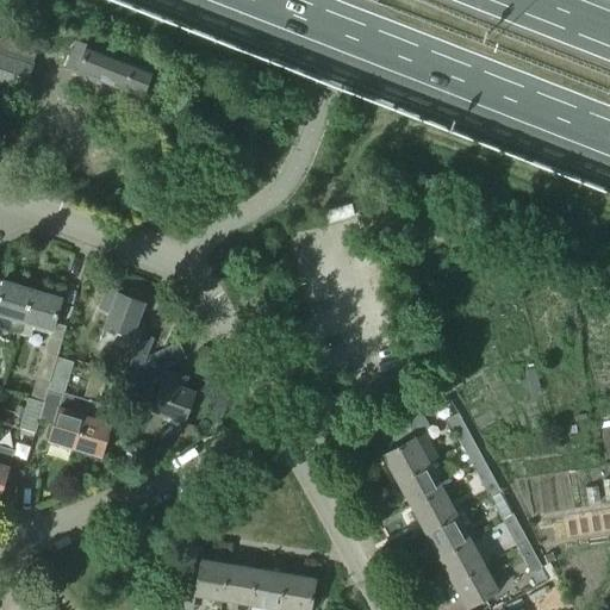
[(0,86),(23,95),(35,63),(33,63),(38,49),(19,42),(22,35),(4,27),(0,38),(0,86)]
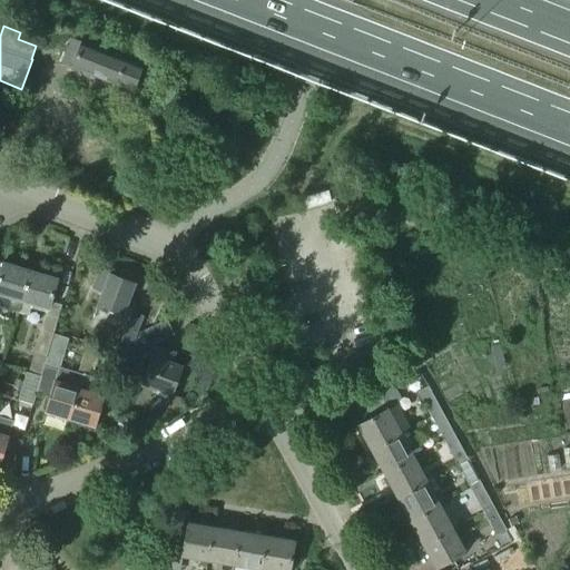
[(80,43),(66,39),(57,64),(71,68),(130,90),(139,66),(80,43)]
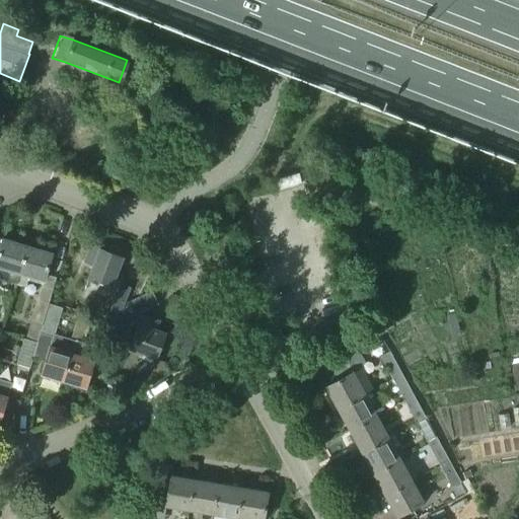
[(299,175),(278,180),(280,190),(301,184),(299,175)]
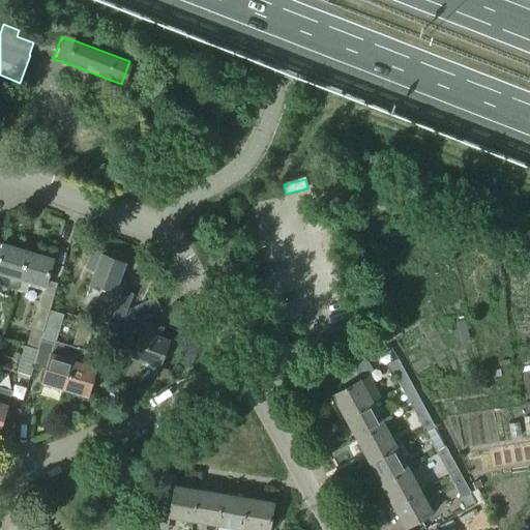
[(0,286),(7,289),(17,292),(27,254),(2,246),(0,253),(0,286)]
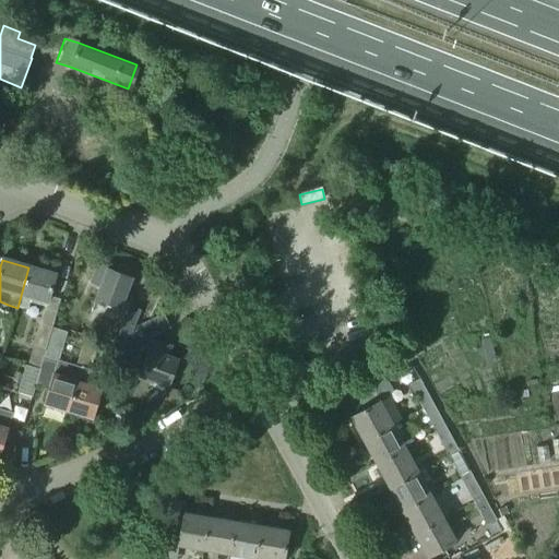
[(28,268),(18,308),(28,310),(31,300),(47,305),(49,296),(56,276),(28,268)]
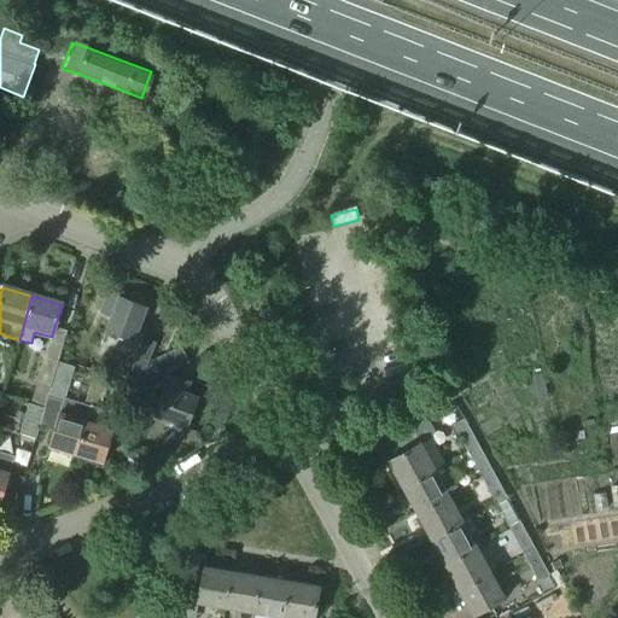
[(108,296),(99,315),(111,320),(104,337),(139,350),(146,332),(138,328),(145,310),(108,296)]
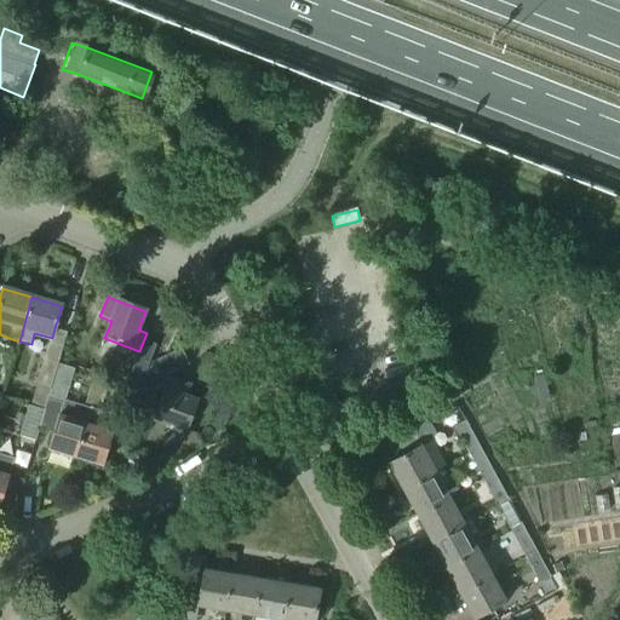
[(148,365),(142,388),(189,363),(182,348),(148,365)]
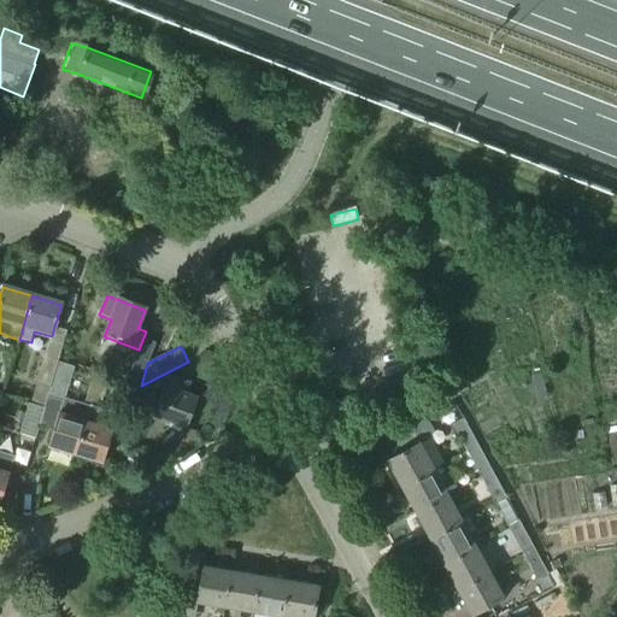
[(37,382),(35,393),(47,397),(58,362),(59,357),(45,352),(35,382),(37,382)]
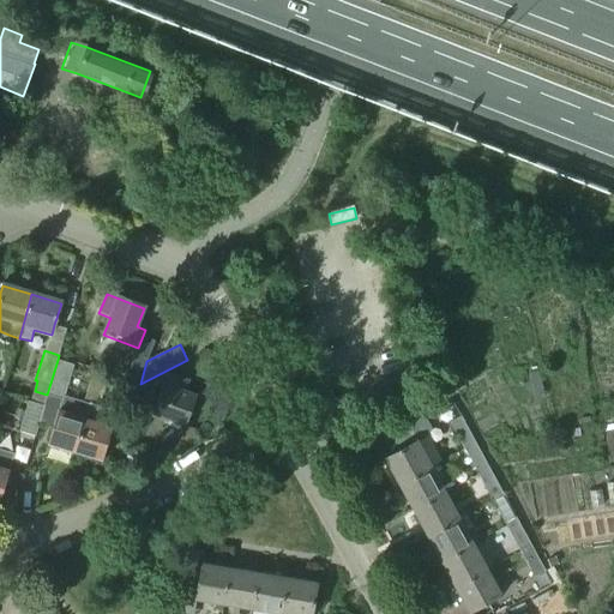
[(133,357),(126,380),(140,384),(146,361),(133,357)]
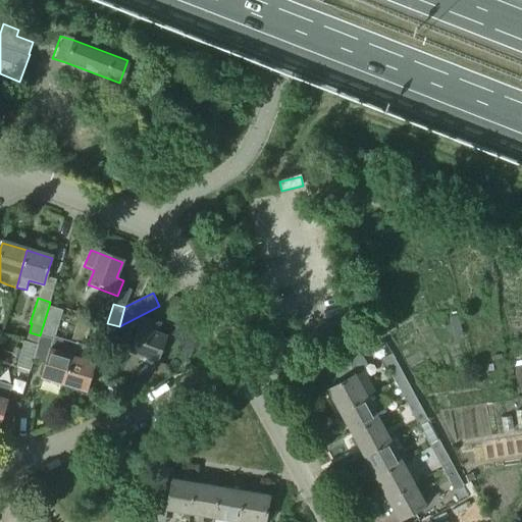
[(49,306),(40,335),(53,340),(49,352),(41,378),(63,385),(71,359),(76,344),(72,342),(54,336),(63,310),(49,306)]
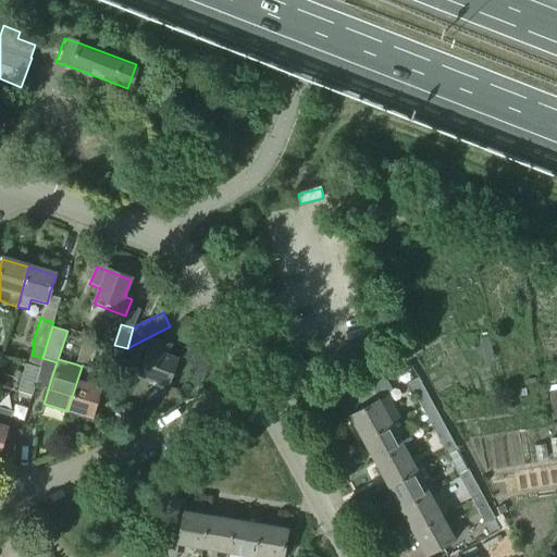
[(163,358),(168,348),(152,342),(148,353),(146,351),(143,360),(131,356),(125,370),(137,374),(136,376),(165,387),(175,362),(163,358)]
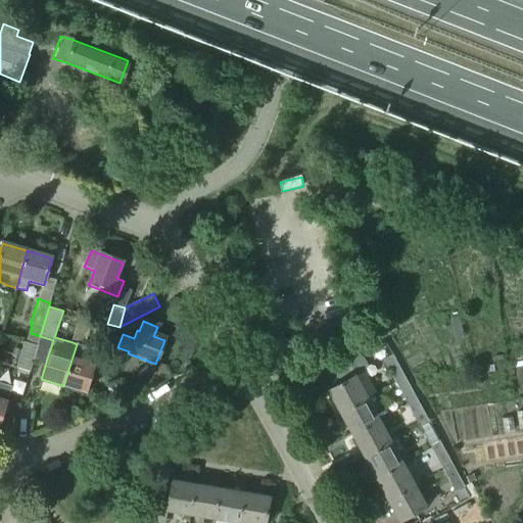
[(79,323),(76,333),(84,335),(87,326),(83,324),(79,323)]
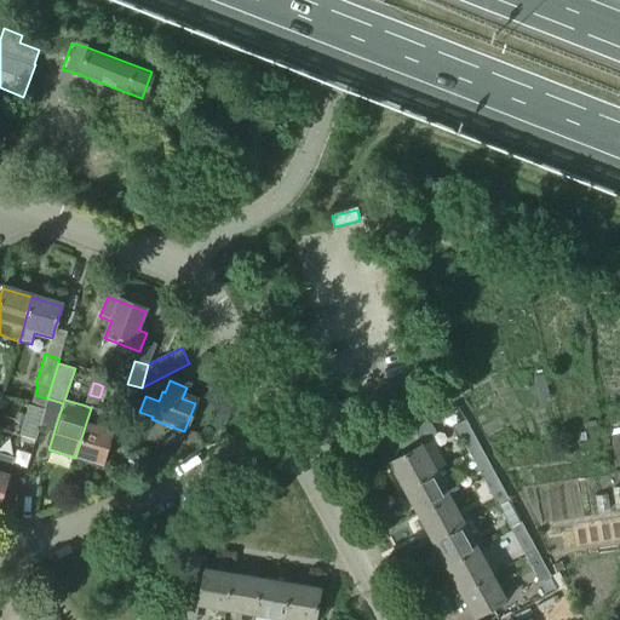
[(85,426),(75,458),(103,466),(113,434),(118,417),(96,409),(99,397),(90,395),(86,406),(91,408),(85,426)]
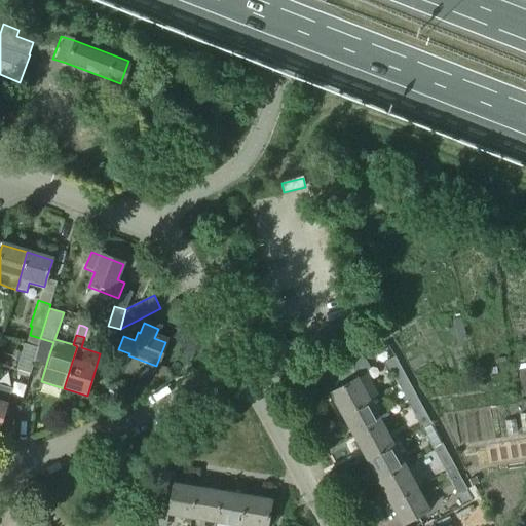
[(30,374),(37,348),(27,345),(25,344),(16,370),(30,374)]
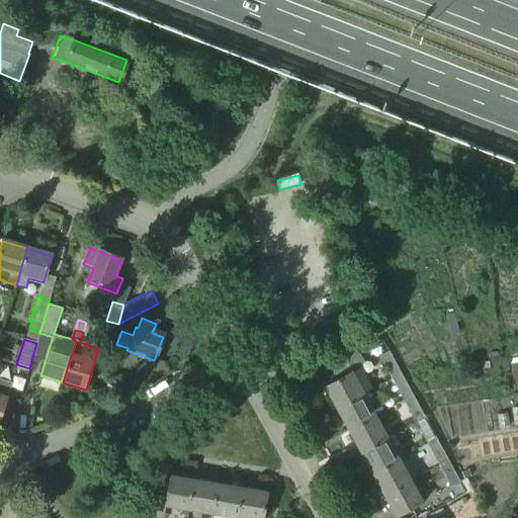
[(393,380),(397,378),(396,375),(400,372),(389,352),(379,357),(393,380)]
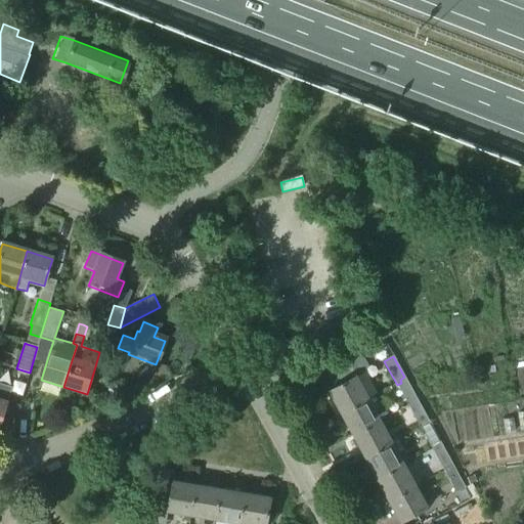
[(158,364),(153,376),(162,380),(167,368),(158,364)]
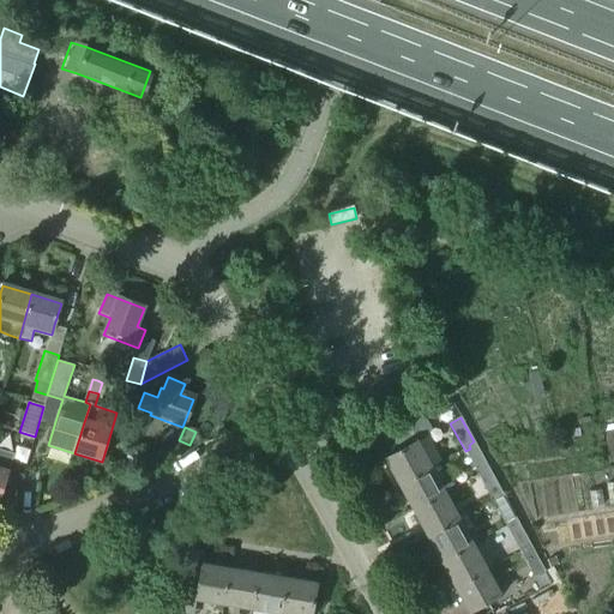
[(399,485),(431,468),(416,441),(385,459),(399,485)]
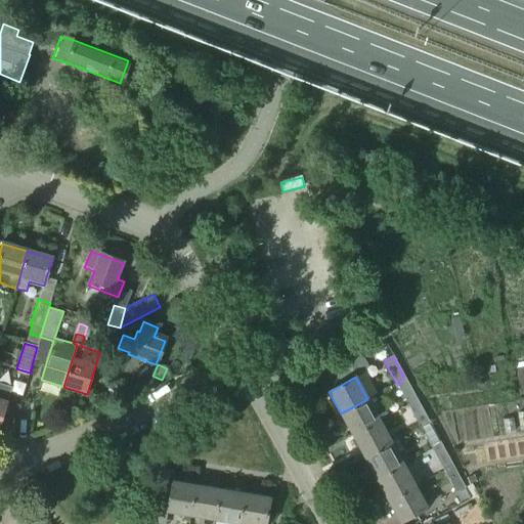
[(408,405),(417,400),(404,377),(400,380),(401,383),(397,385),(408,405)]
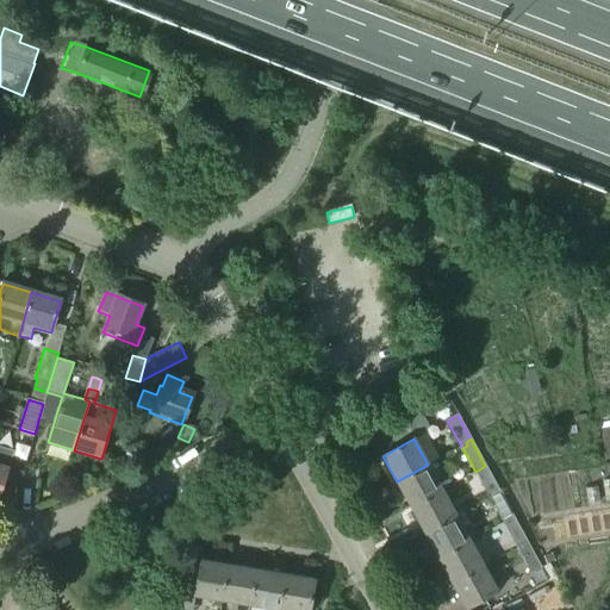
[(0,496),(8,471),(7,471),(12,455),(0,450),(0,496)]
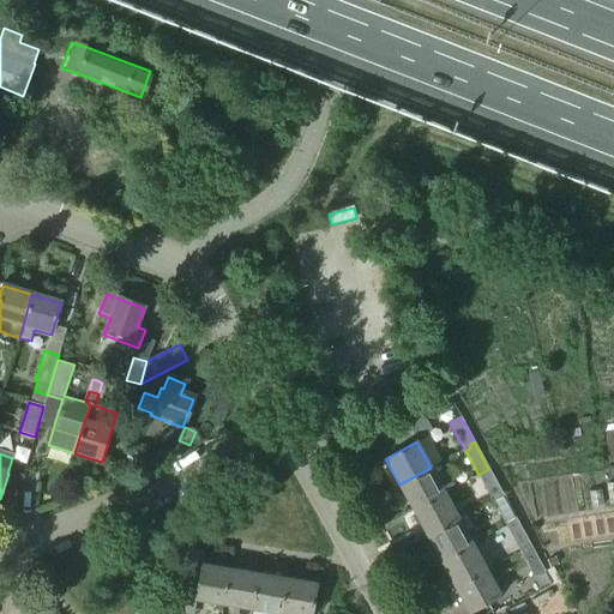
[(413,511),(445,493),(431,468),(399,485),(413,511)]
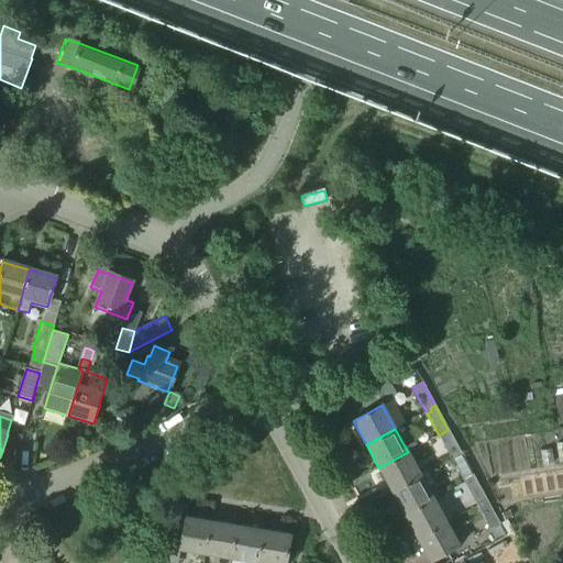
[(451,459),(461,453),(448,430),(439,435),(451,459)]
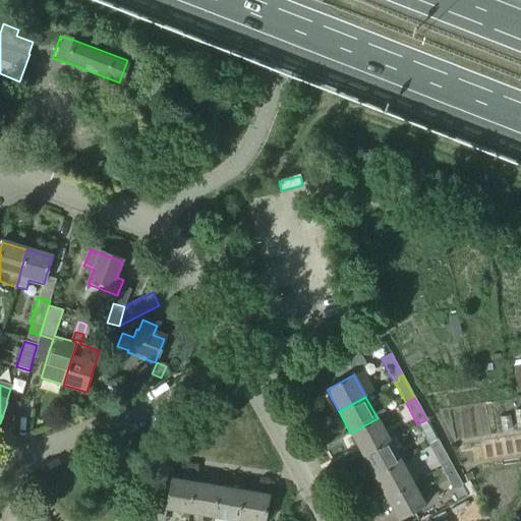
[(362,455),(389,440),(378,418),(350,433),(362,455)]
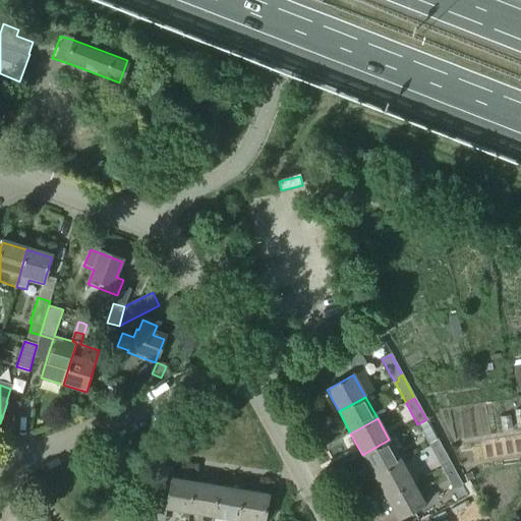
[(429,447),(439,442),(426,419),(417,424),(429,447)]
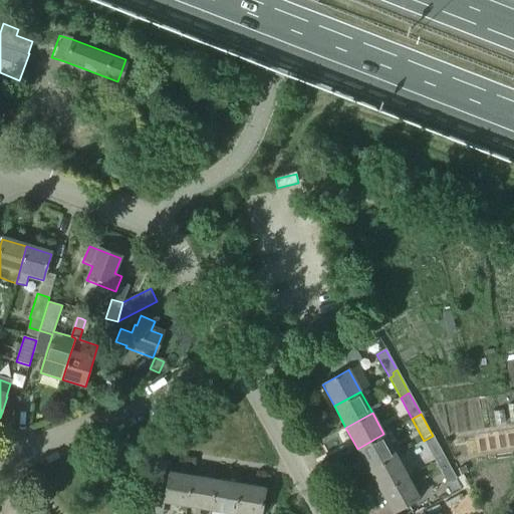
[(368,470),(396,456),(383,434),(357,449),(368,470)]
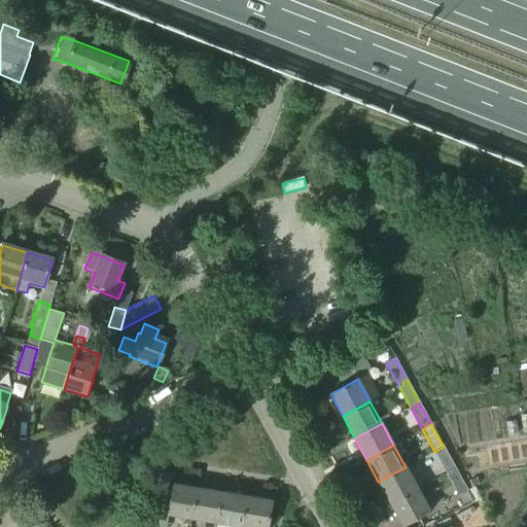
[(446,473),(455,468),(444,447),(434,452),(446,473)]
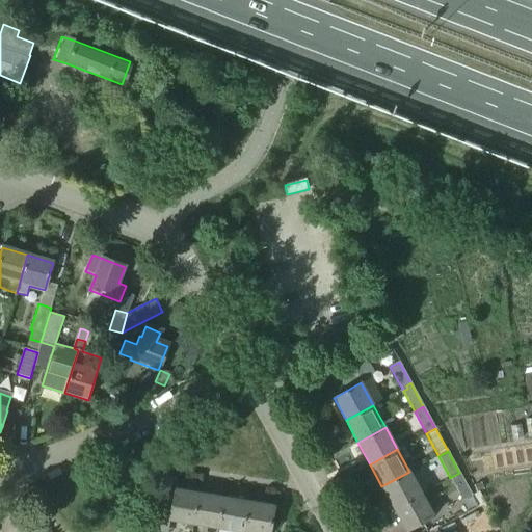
[(394,508),(421,494),(409,472),(381,486),(394,508)]
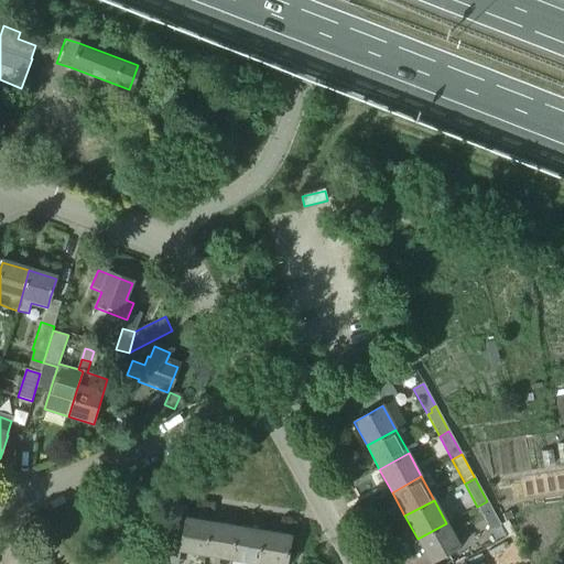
[(490,531),(500,525),(487,501),(477,507),(490,531)]
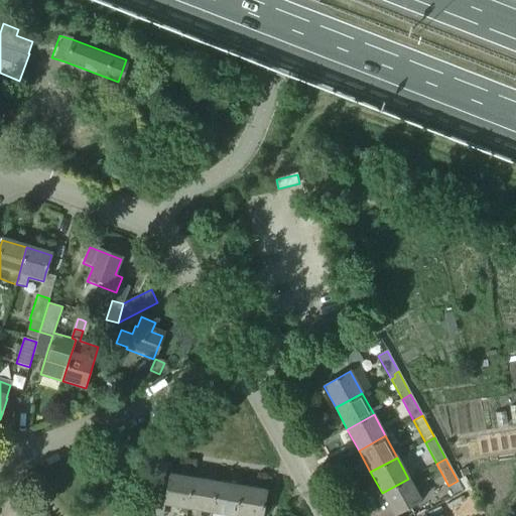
[(188,509),(194,478),(168,474),(163,505),(188,509)]
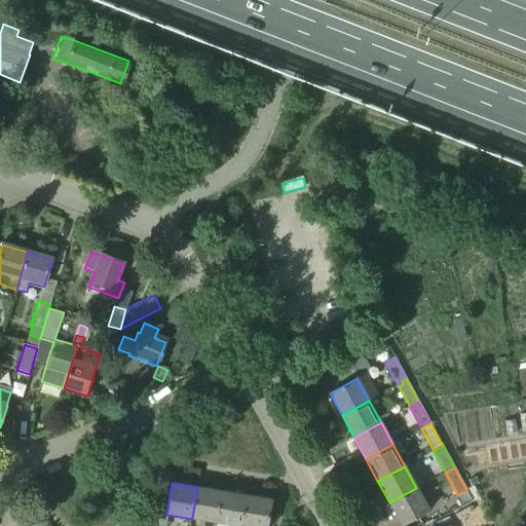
[(217,523),(222,491),(197,487),(192,519),(217,523)]
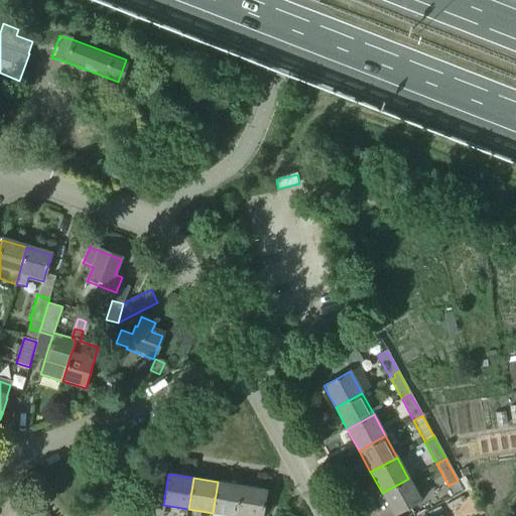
[(464,478),(458,481),(464,492),(470,488),(464,478)]
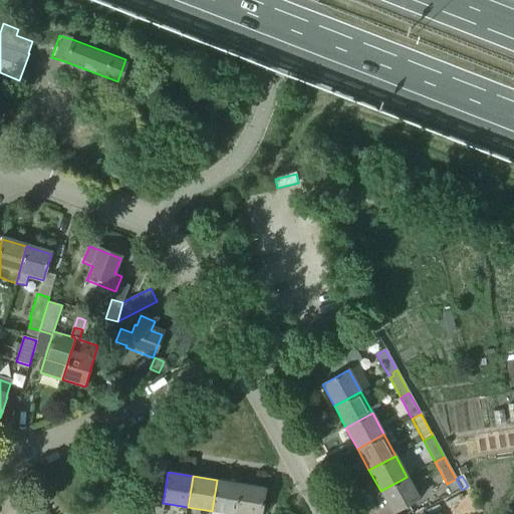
[(393,513),(419,499),(407,477),(380,491),(393,513)]
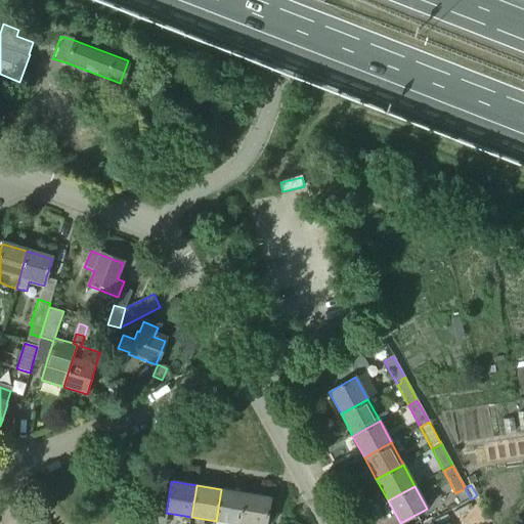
[(237,523),(239,523),(246,493),(221,489),(216,521),(237,523)]
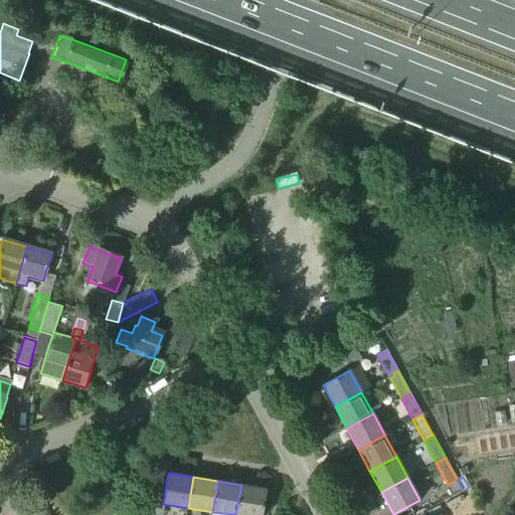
[(262,514),(266,489),(241,485),(235,514),(262,514)]
